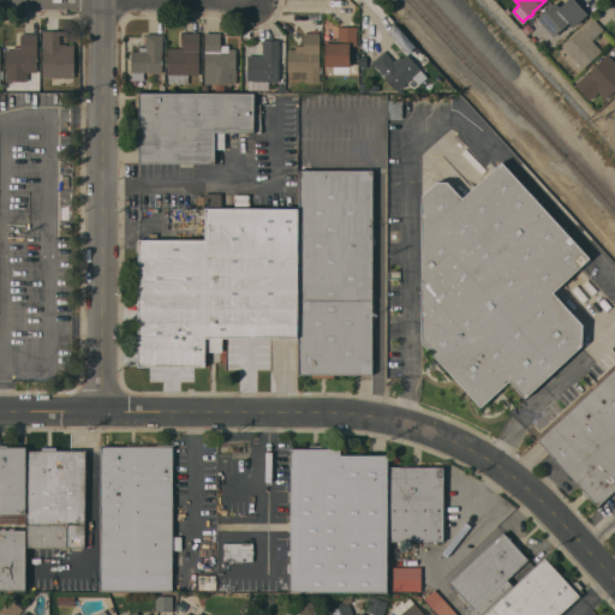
[(574,0),(587,13),(573,27),(569,22),(554,36),(537,18),(554,1),(559,7),(566,0),(574,0)]
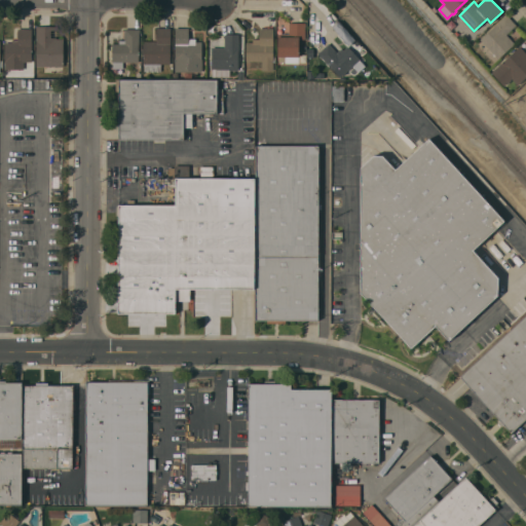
[(503,16),(505,13),(516,25),(506,34),(515,43),(497,59),(480,39),(503,16)]
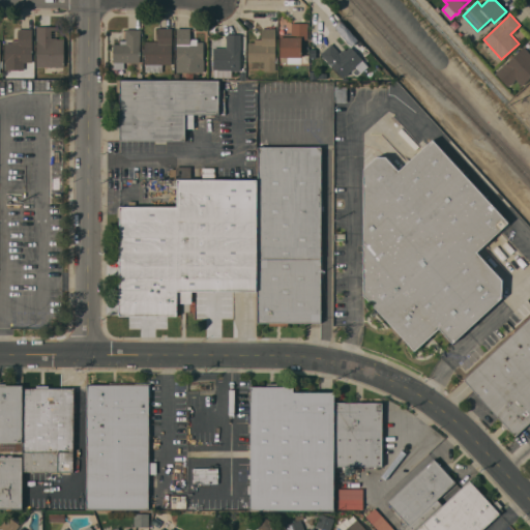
[(307,23),(307,26),(307,39),(301,39),(301,63),(288,63),(288,56),(280,56),(280,33),(291,33),(291,23),(307,23)]
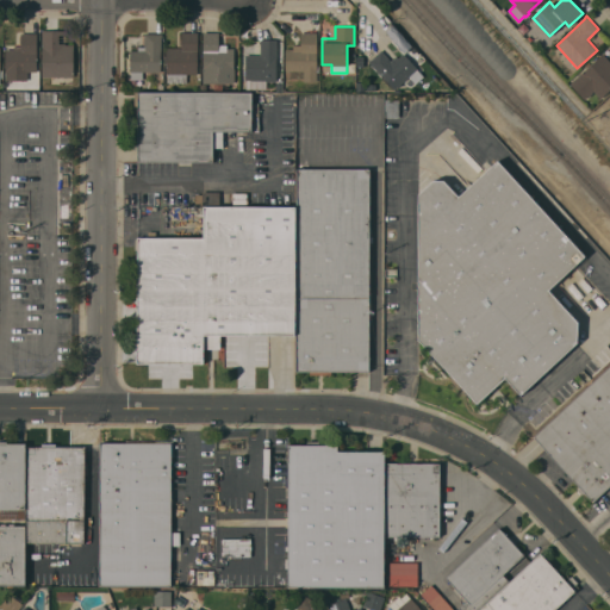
[(66,44),(74,44),(73,76),(42,76),(42,30),(68,30),(68,43),(66,43),(66,44)]
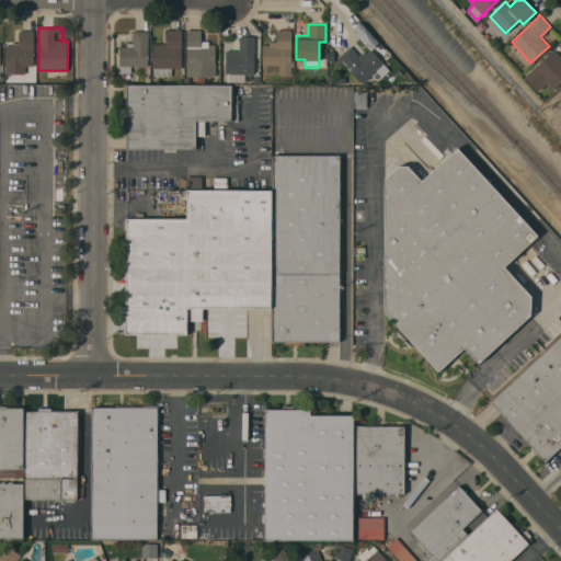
[(182,29),(182,67),(172,67),(172,76),(153,76),(153,68),(152,68),(153,43),(167,44),(167,29),(182,29)]
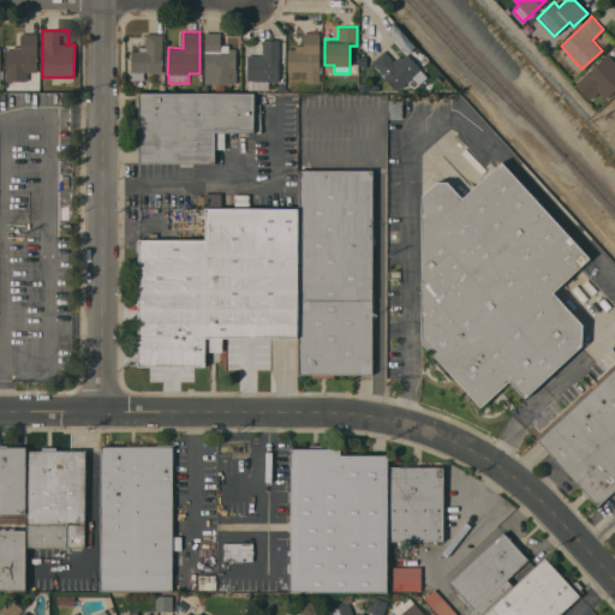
[(220,33),(220,45),(228,45),(228,48),(237,49),(236,83),(204,83),(206,52),(204,52),(206,31),(220,33)]
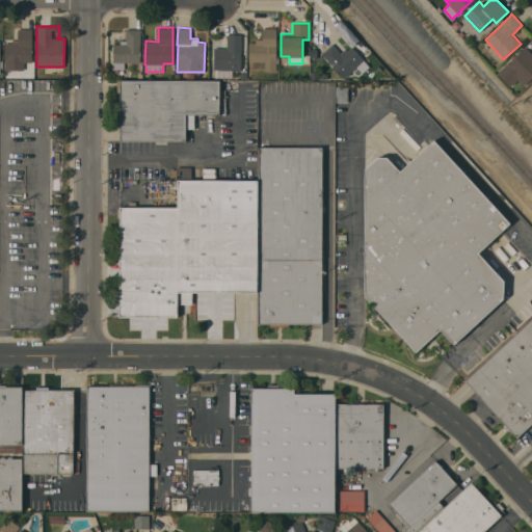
[(4,70),(4,43),(12,43),(12,40),(18,40),(18,28),(32,28),(32,61),(24,61),(24,70),(16,70),(16,76),(6,76),(6,70),(4,70)]
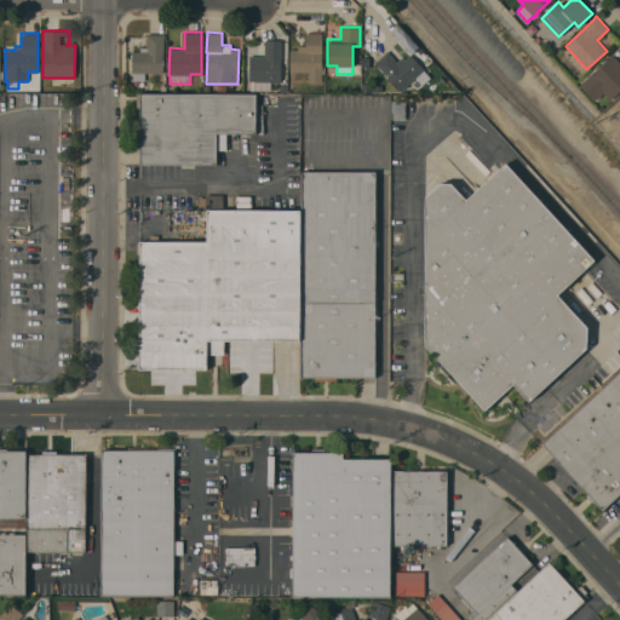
[(147,47),(147,33),(165,34),(165,38),(164,38),(164,73),(145,72),(144,80),(133,80),(133,72),(132,72),(132,51),(132,46),(147,47)]
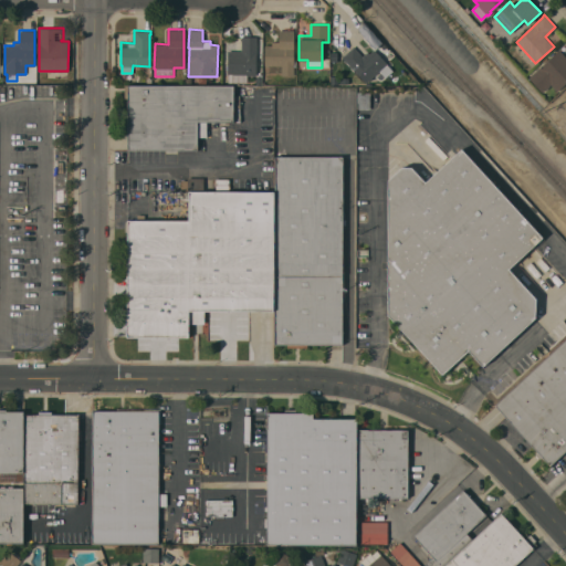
[(294,75),(282,75),(282,73),(266,73),(266,65),(264,65),(265,44),(272,45),(272,41),(279,41),(279,30),(294,30),(294,75)]
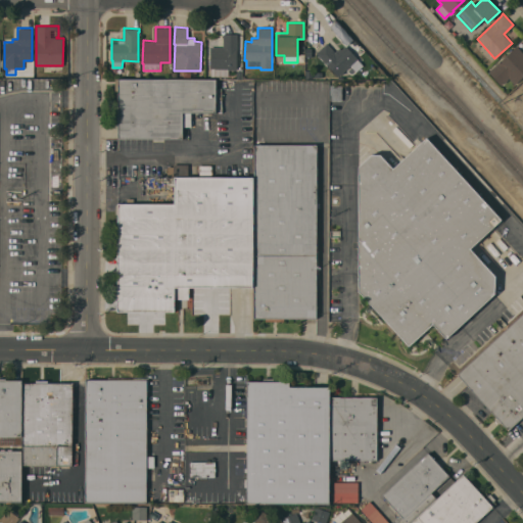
[(210,46),(224,46),(224,35),(224,33),(238,33),(238,37),(237,37),(237,69),(226,69),(226,76),(211,76),(210,69),(210,46)]
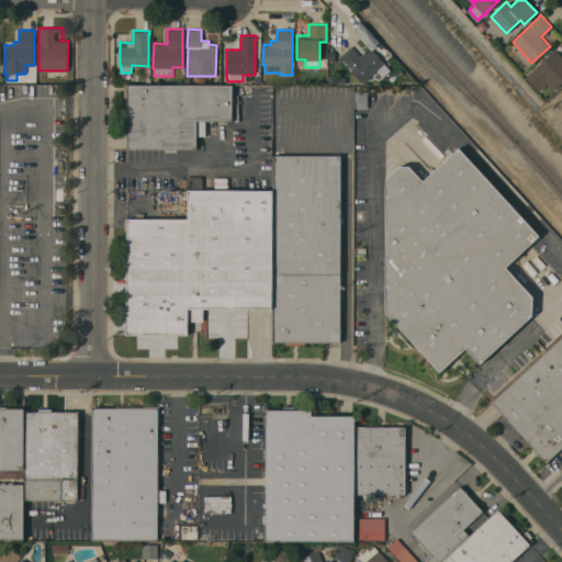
[(351,46),(359,55),(363,49),(367,53),(372,48),(384,63),(363,81),(347,63),(346,64),(339,56),(351,46)]
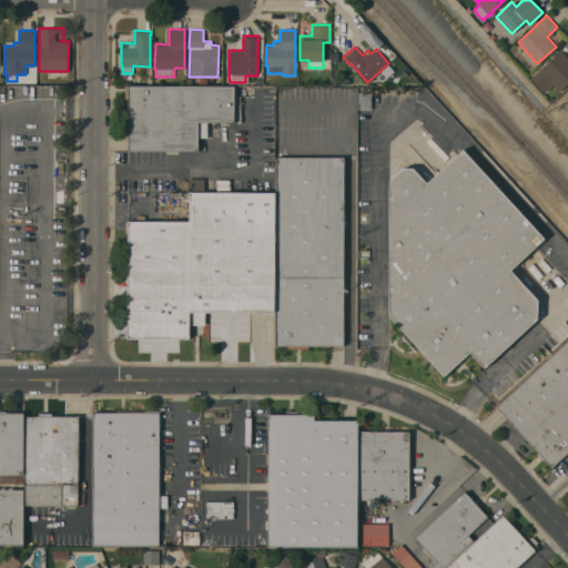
[(561,49),(567,56),(567,82),(559,91),(553,84),(547,90),(548,91),(546,93),(545,91),(544,92),(530,78),(561,49)]
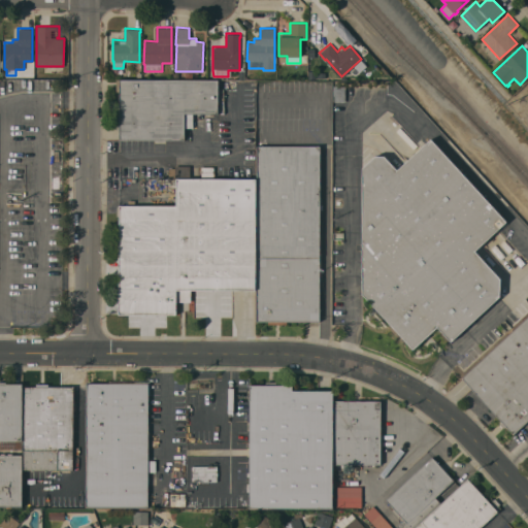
[(219,113),(193,113),(193,127),(185,127),(185,140),(119,139),(119,91),(117,91),(117,79),(218,80),(219,113)]
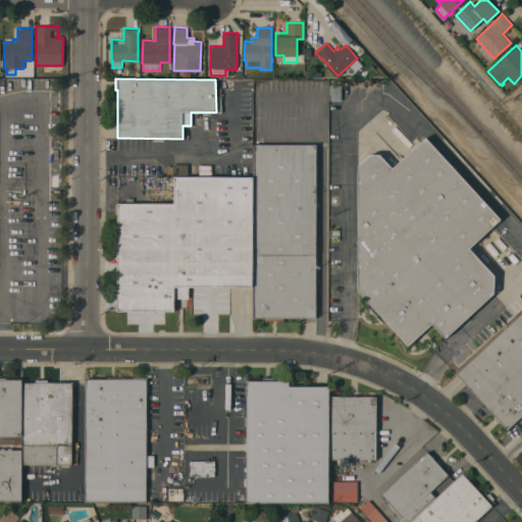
[(330,100),(330,99),(329,99),(329,84),(342,84),(342,100),(330,100)]
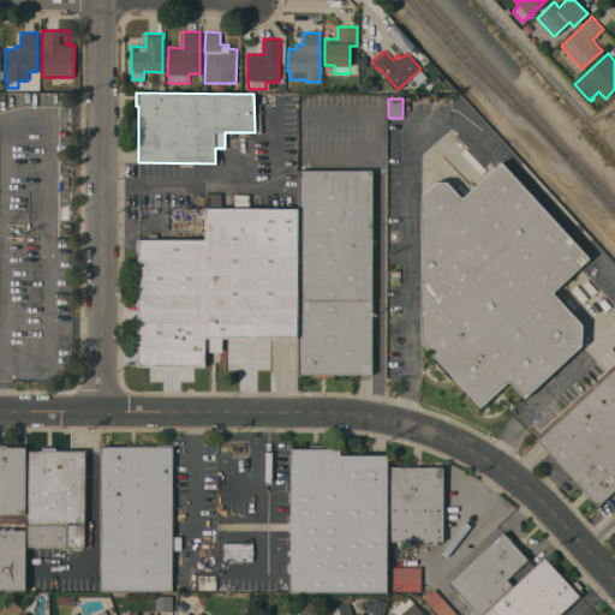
[(583,324),(583,345),(525,398),(509,381),(481,407),(422,341),(422,195),(437,181),(448,181),(463,197),(501,161),(590,257),(553,292),(583,324)]
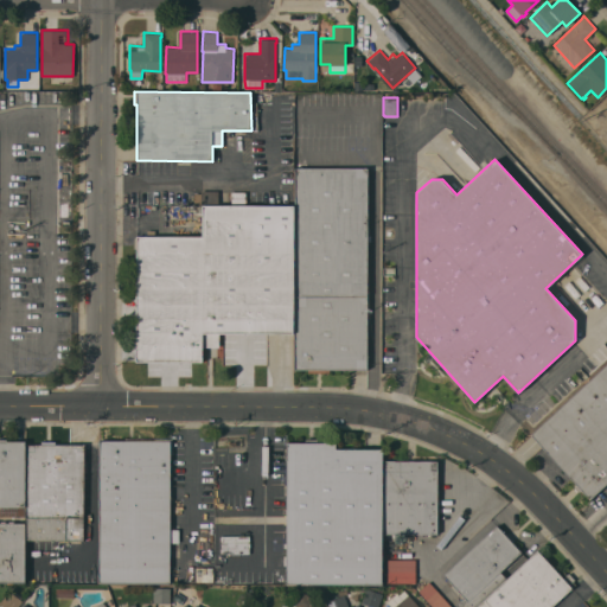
[(368,167),(368,370),(330,369),(330,372),(308,372),(308,369),(295,369),(295,333),(295,204),(296,167),(368,167)]
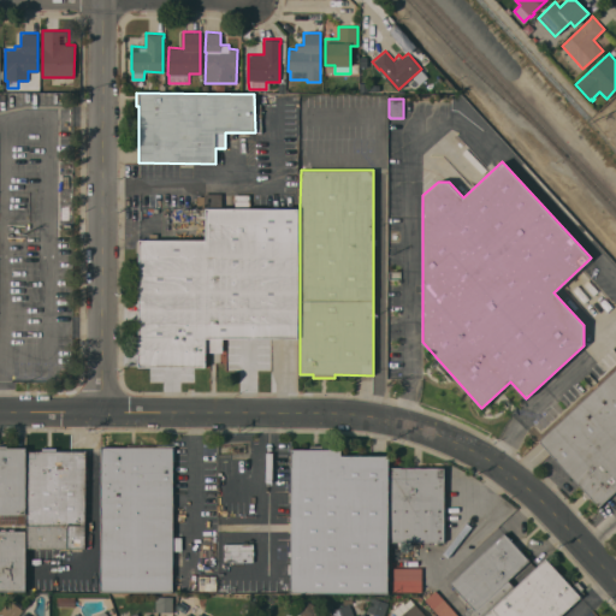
[(300,338),(223,338),(223,351),(206,351),(206,367),(138,367),(138,240),(206,240),(206,193),(221,193),(221,207),(300,207),(300,338)]
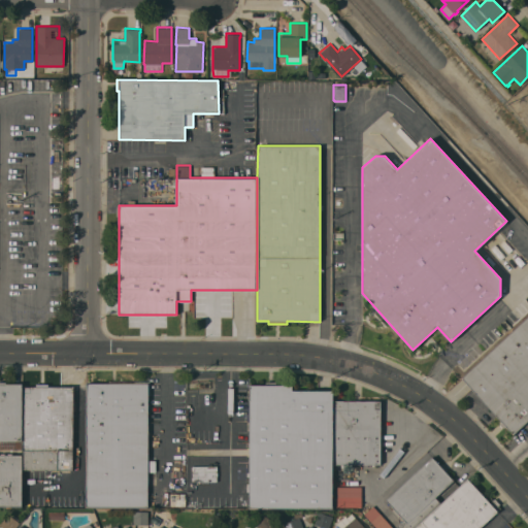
[(527,420),(514,434),(505,426),(504,428),(498,422),(500,421),(461,377),(527,315),(527,420)]
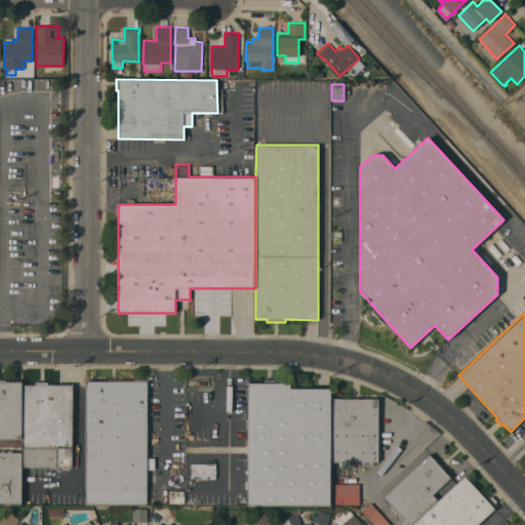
[(108,380),(108,378),(150,378),(150,393),(148,393),(147,457),(155,457),(155,469),(148,469),(147,505),(85,503),(85,380),(108,380)]
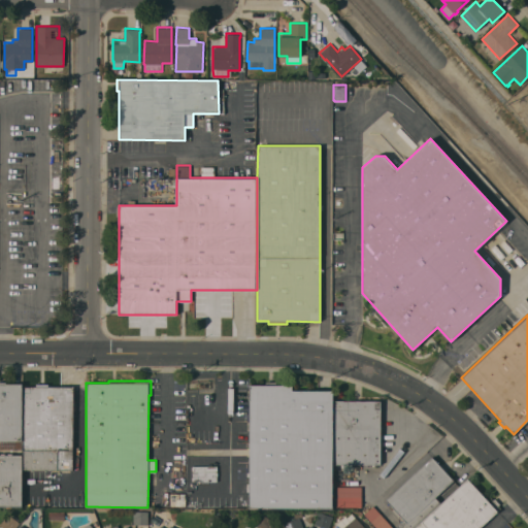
[(0,382),(6,382),(6,384),(23,384),(22,439),(22,449),(0,449),(0,382)]
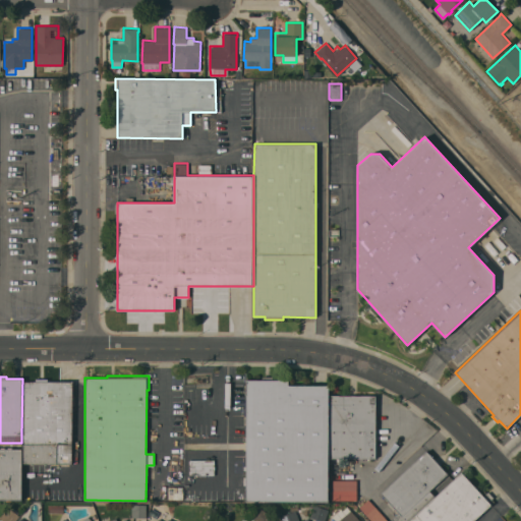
[(263,380),(263,377),(272,377),(272,380),(288,380),(288,385),(329,385),(328,502),(245,501),(246,380),(263,380)]
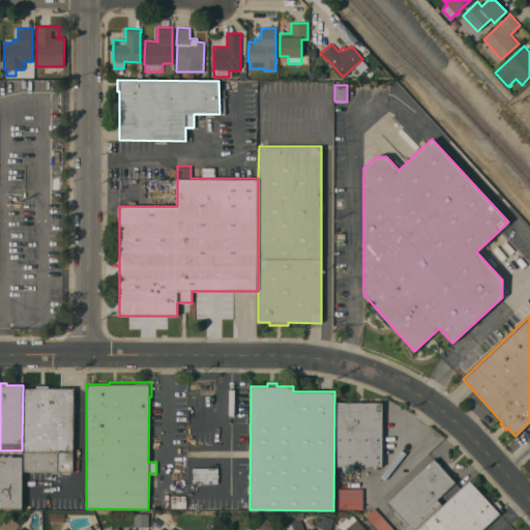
[(74,471),(24,471),(24,387),(36,387),(36,385),(48,385),(48,387),(74,387),(74,471)]
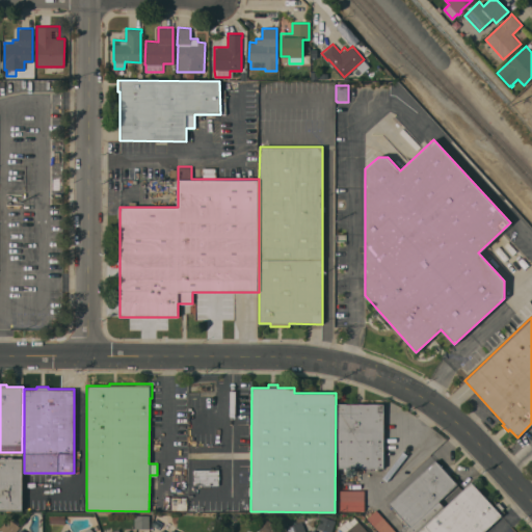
[(383,468),(337,468),(337,403),(383,403),(383,468)]
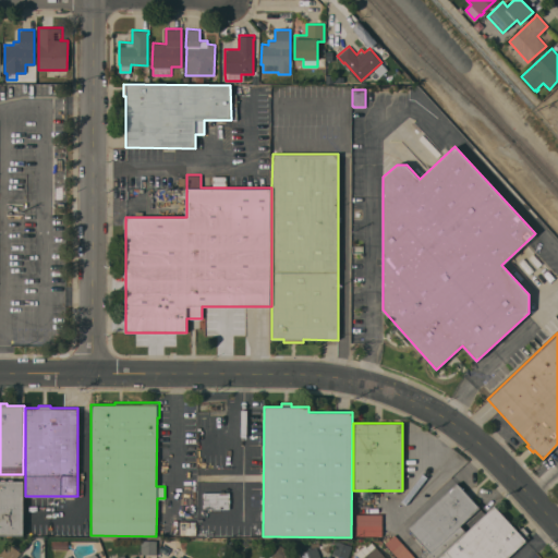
[(24,481),(23,535),(0,535),(0,480),(1,480),(1,478),(5,478),(5,480),(9,480),(9,478),(13,478),(13,481),(24,481)]
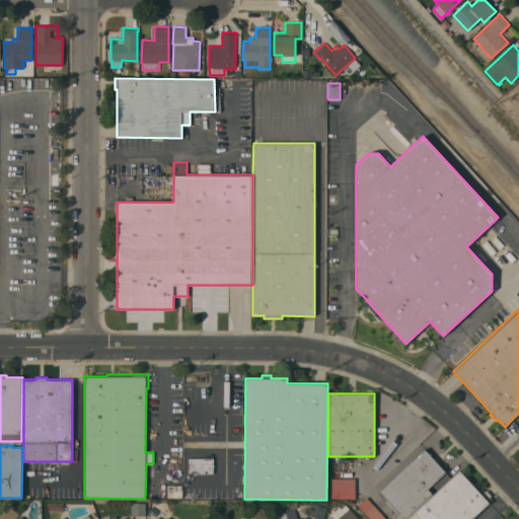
[(406,518),(386,518),(396,510),(379,491),(425,449),(432,456),(433,455),(440,462),(439,464),(446,471),(428,489),(434,495),(406,518)]
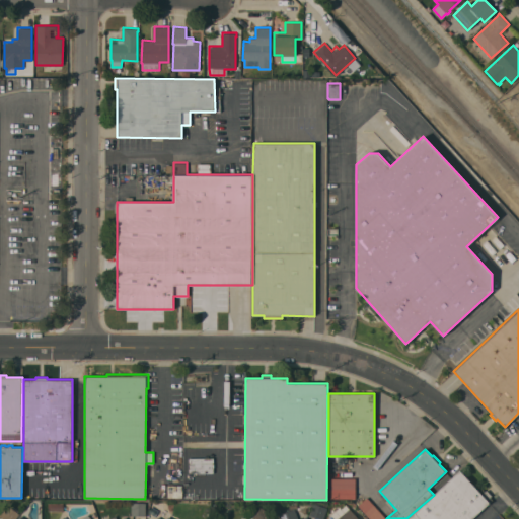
[(188,458),(188,474),(213,473),(212,457),(188,458)]
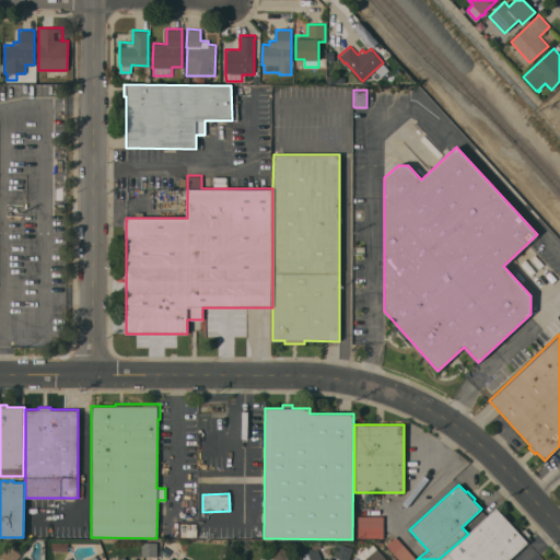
[(520,533),(525,528),(531,535),(526,539),(528,543),(509,559),(439,559),(468,534),(497,508),(520,533)]
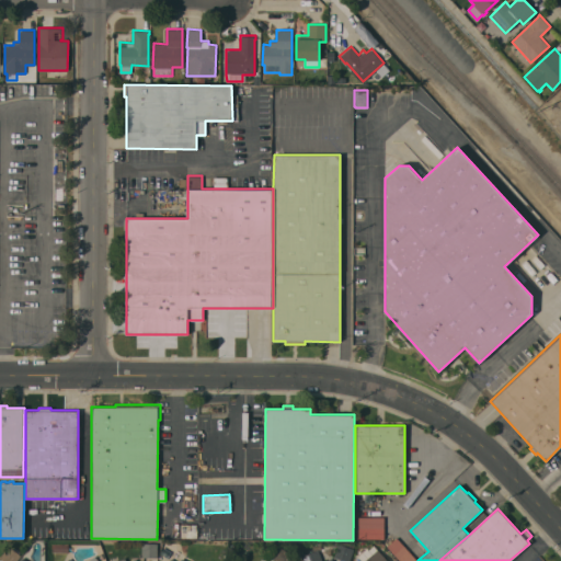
[(382,539),(384,517),(356,517),(356,538),(382,539)]
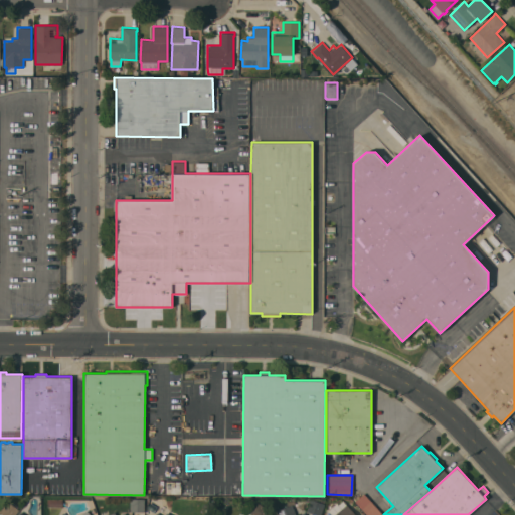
[(372,514),(378,510),(363,493),(354,501),(366,514),(372,514)]
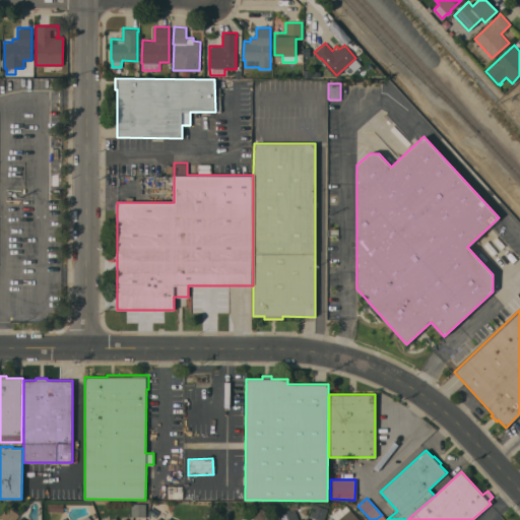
[(131,503),(146,504),(146,517),(131,516),(131,503)]
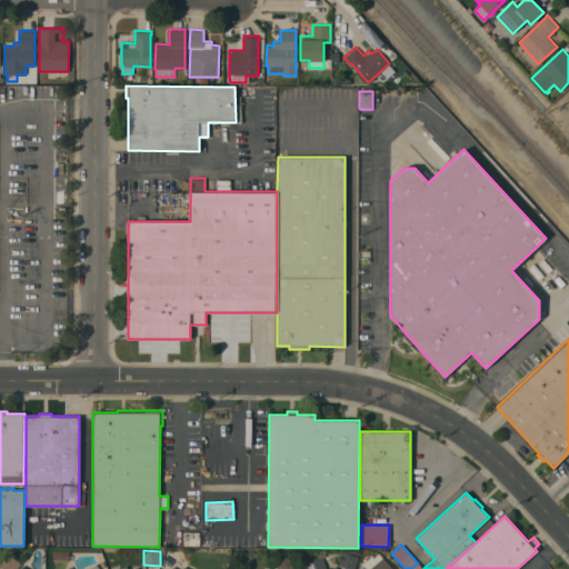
[(69,551),(69,559),(52,560),(52,551),(69,551)]
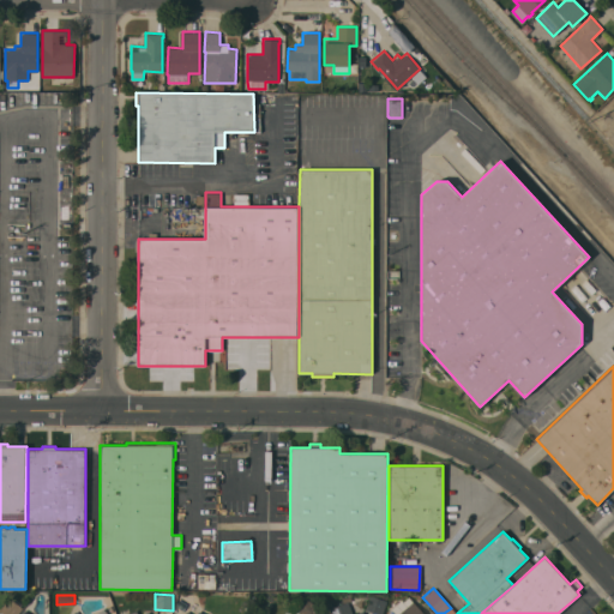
[(383,613),(379,613),(366,609),(371,595),(387,600),(383,613)]
